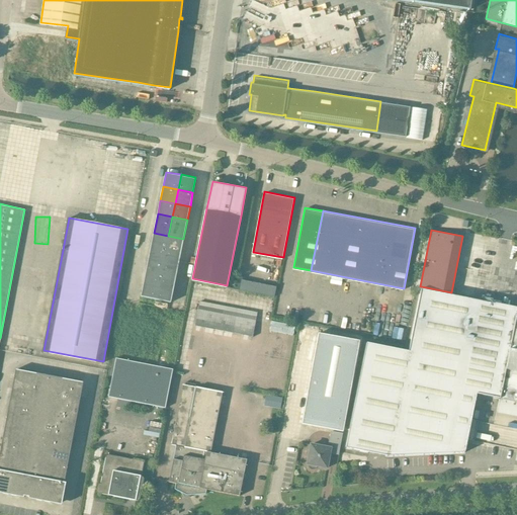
[(164,255),(168,236),(154,233),(150,252),(164,255)]
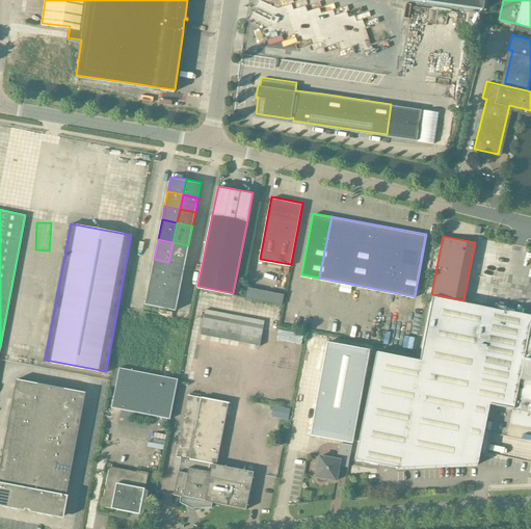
[(173,242),(168,262),(184,265),(188,245),(173,242)]
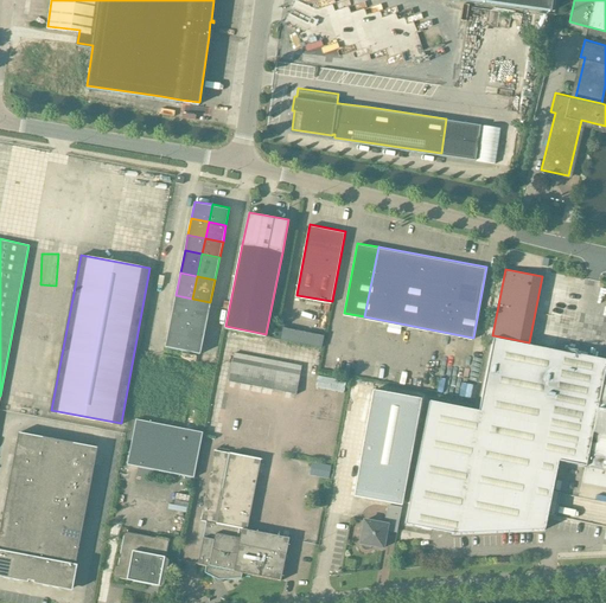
[(190,315),(192,299),(176,295),(172,312),(190,315)]
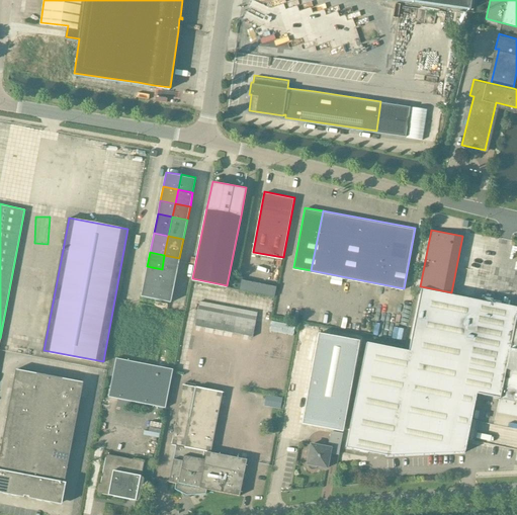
[(179,258),(164,255),(162,269),(176,272),(179,258)]
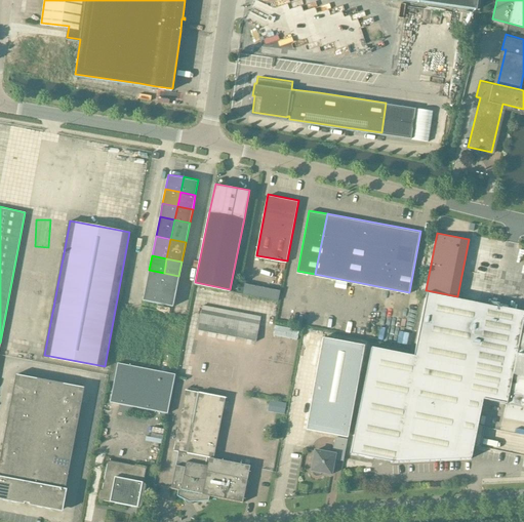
[(161,287),(164,273),(149,270),(146,284),(161,287)]
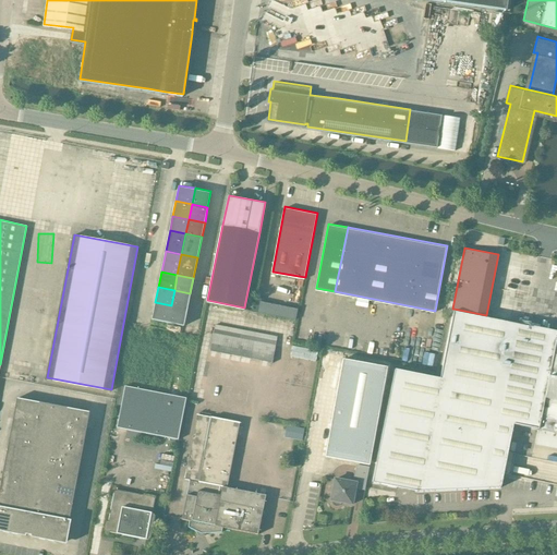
[(188,309),(190,293),(174,290),(171,305),(188,309)]
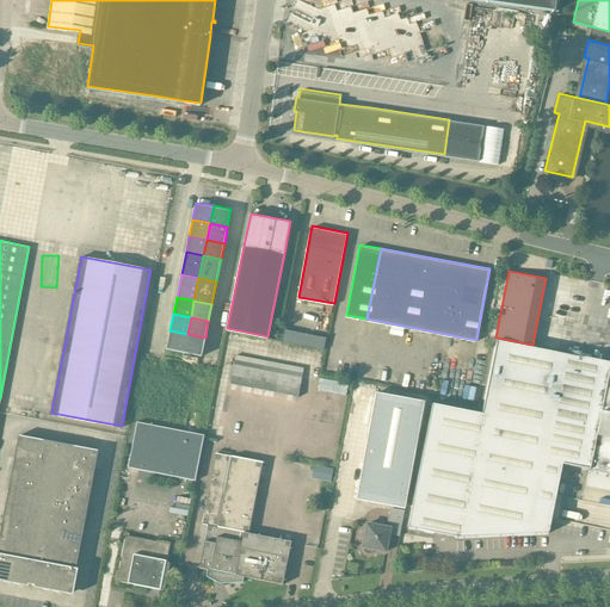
[(322,348),(325,334),(279,326),(277,340),(322,348)]
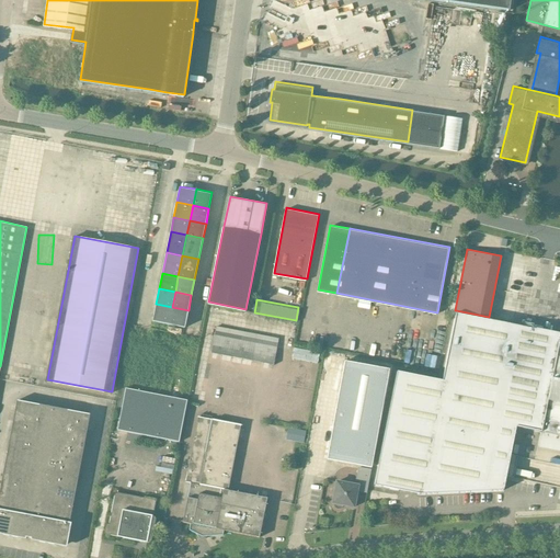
[(172,307),(156,304),(152,319),(169,322),(172,307)]
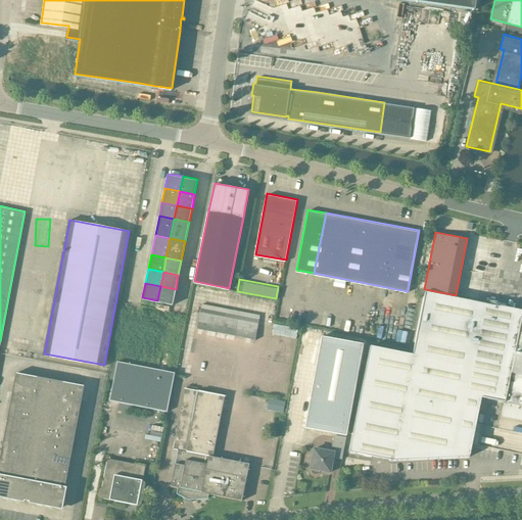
[(173,303),(176,289),(160,286),(157,300),(173,303)]
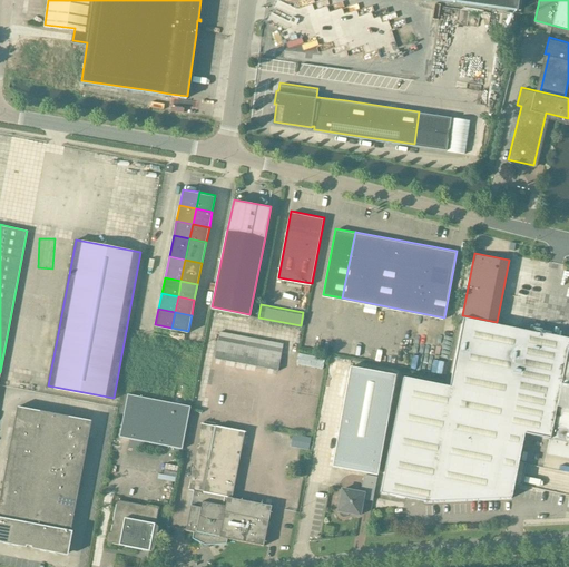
[(404,371),(381,490),(428,500),(511,496),(514,481),(522,482),(527,461),(519,460),(525,431),(553,437),(551,448),(568,451),(568,336),(497,322),(463,315),(451,381),(404,371)]
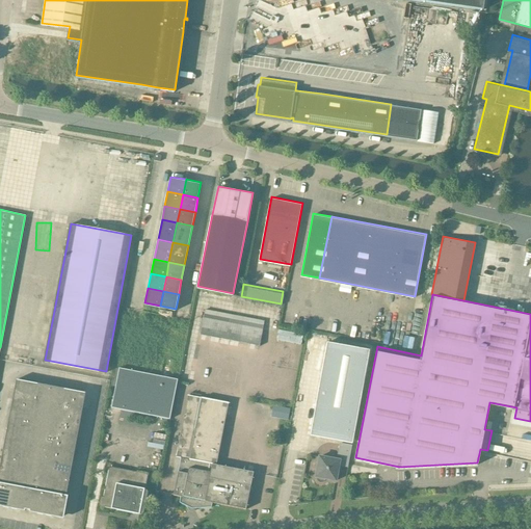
[(204,315),(201,332),(260,344),(264,326),(204,315)]
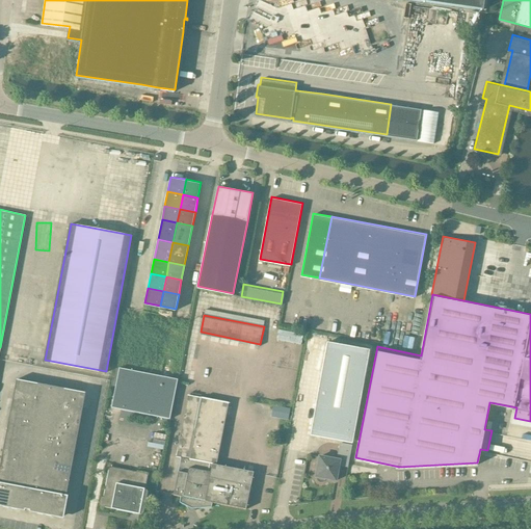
[(301,342),(303,333),(280,327),(277,337),(301,342)]
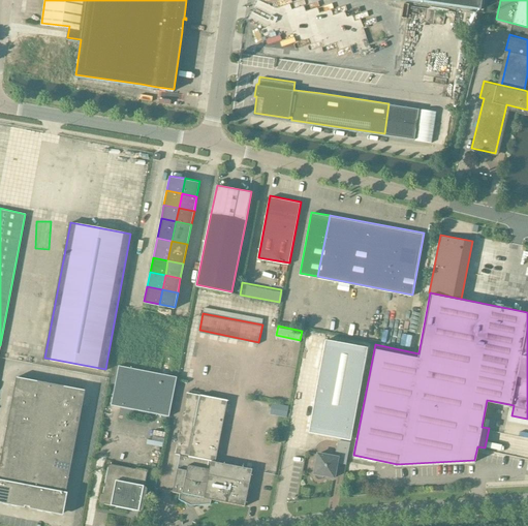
[(325,339),(312,411),(315,411),(311,429),(330,432),(329,435),(350,439),(368,346),(325,339)]
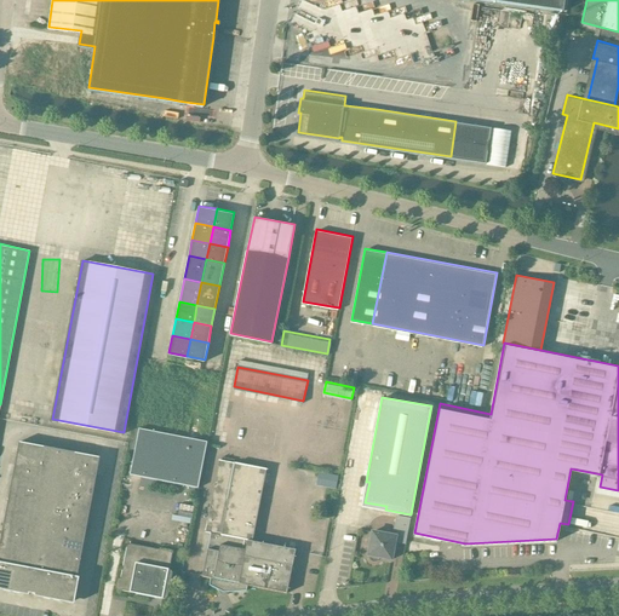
[(208,439),(139,427),(131,473),(199,485),(208,439)]
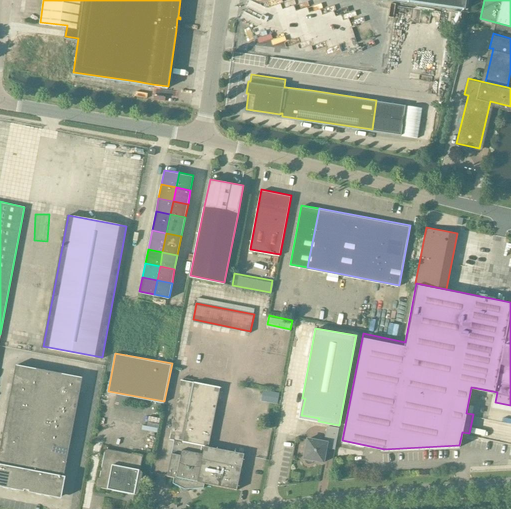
[(16,363),(0,446),(0,483),(60,495),(83,376),(16,363)]
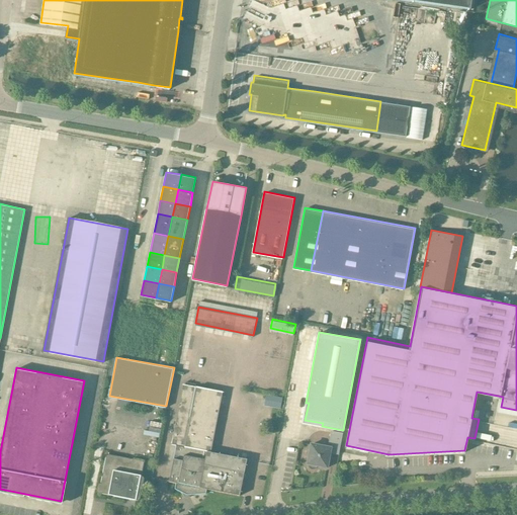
[(176,488),(184,492),(184,493),(184,494),(184,495),(185,495),(185,496),(186,497),(187,497),(188,497),(189,497),(190,496),(191,495),(191,494),(192,493),(206,493),(207,488),(240,495),(248,457),(211,450),(224,391),(184,382),(173,443),(177,444),(170,481),(177,482),(176,488)]
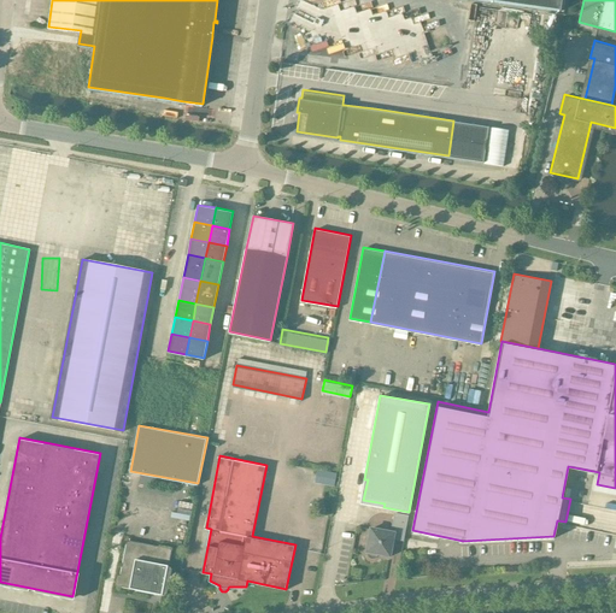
[(338,472),(318,469),(316,481),(335,484),(338,472)]
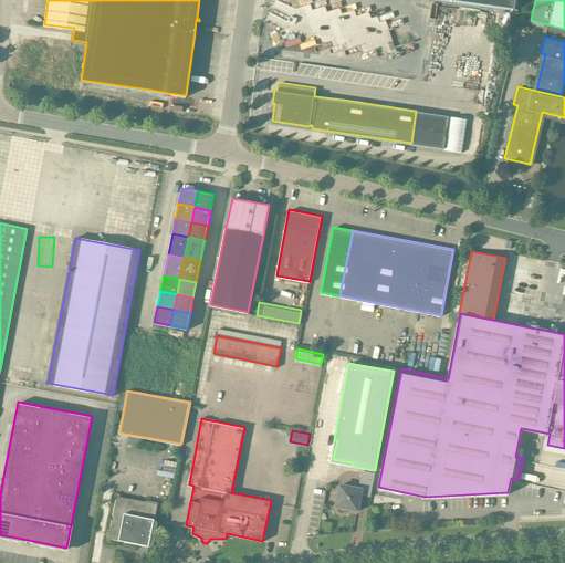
[(163,458),(160,472),(174,476),(177,460),(163,458)]
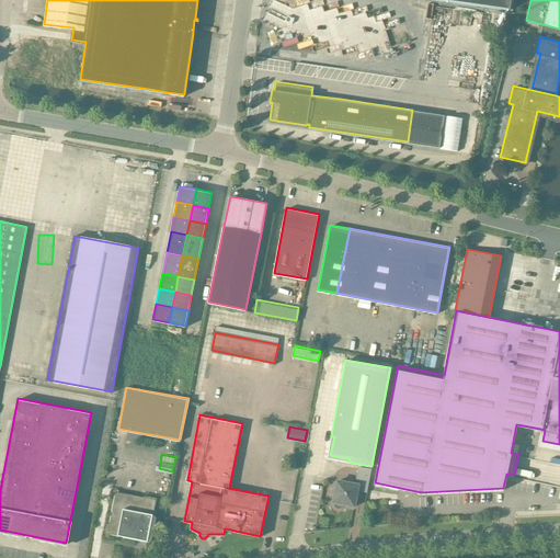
[(338,479),(333,501),(334,501),(334,503),(336,505),(339,507),(341,507),(342,504),(343,502),(355,504),(357,488),(367,490),(372,467),(360,465),(356,482),(338,479)]
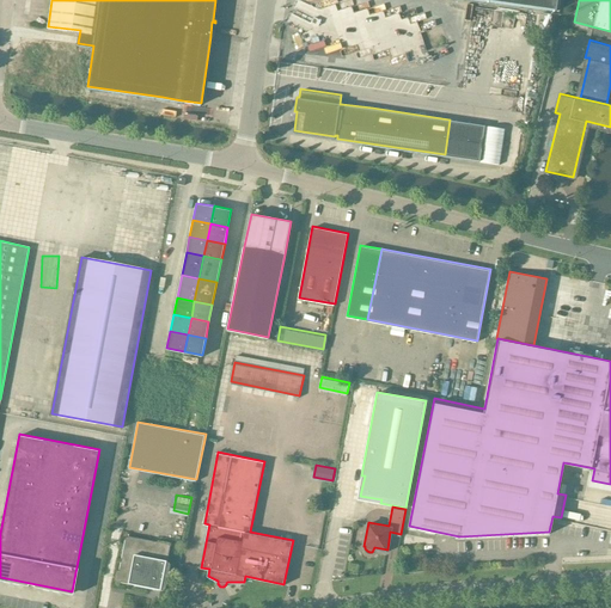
[(171,565),(171,564),(171,563),(170,562),(169,560),(172,542),(127,534),(121,567),(120,567),(117,569),(116,570),(116,571),(115,576),(115,578),(116,579),(116,581),(117,581),(160,589),(163,589),(164,589),(165,588),(166,587),(171,565)]
